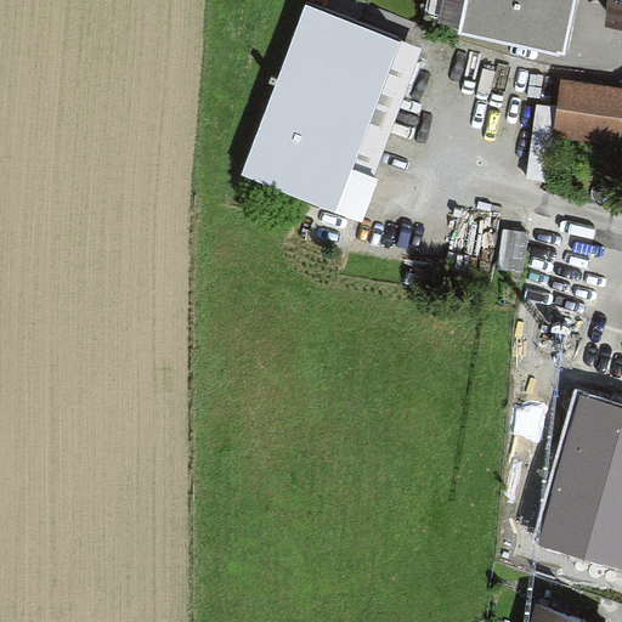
[(574,0),(429,0),(425,17),(461,26),(459,32),(564,52),(574,0)]
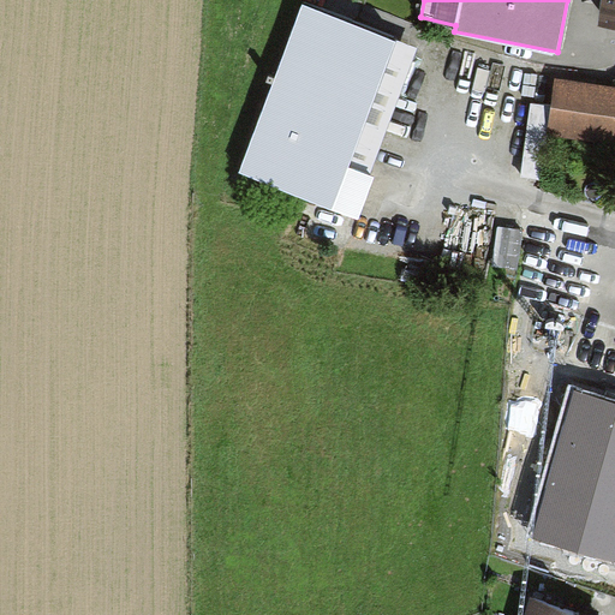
[(614,0),(599,0),(597,25),(614,27),(614,0)]
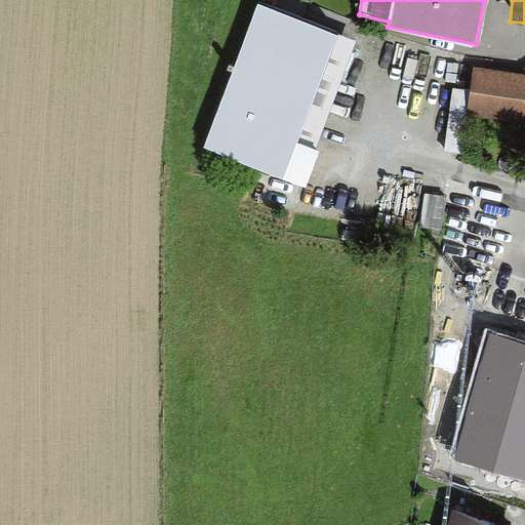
[(258,2),(207,146),(306,183),(318,150),(358,42),(258,2)]
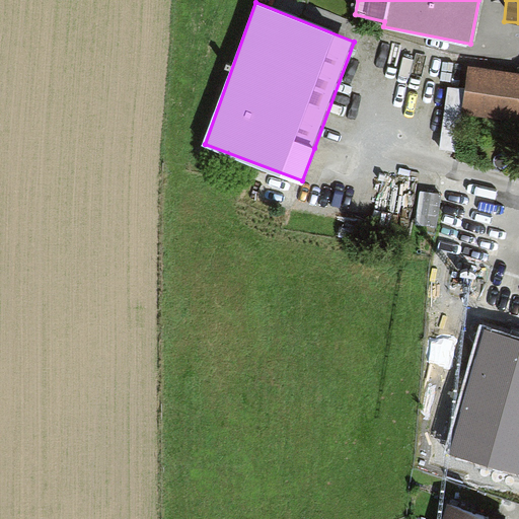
[(465,88),(462,113),(467,114),(518,119),(518,70),(515,70),(467,66),(465,88)]
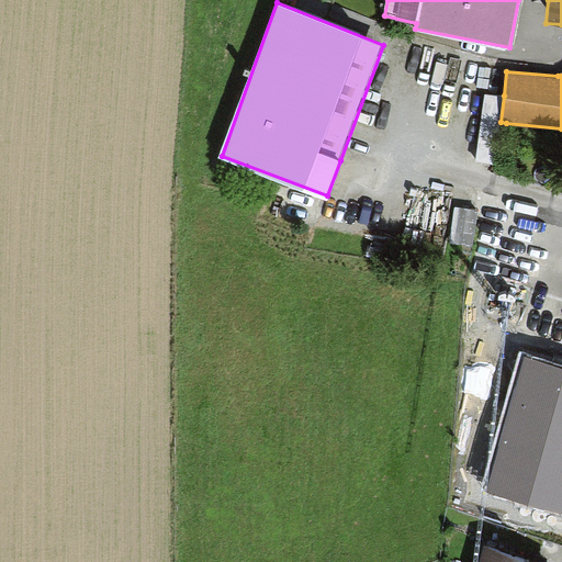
[(501,122),(504,96),(485,93),(478,161),(502,165),(506,123),(501,122)]
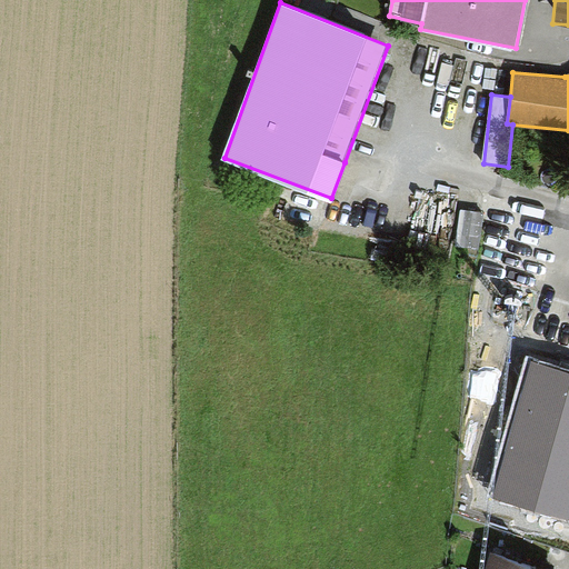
[(568,376),(532,366),(493,499),(568,520),(568,376)]
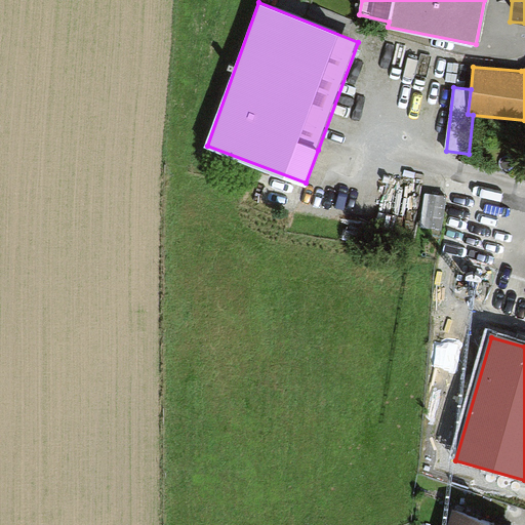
[(509,524),(454,507),(448,524),(509,524)]
